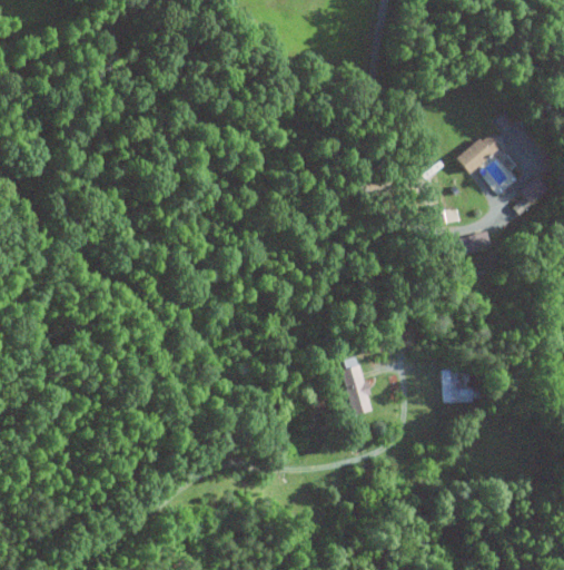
[(500,148),(487,133),(453,158),(465,174),(500,148)]
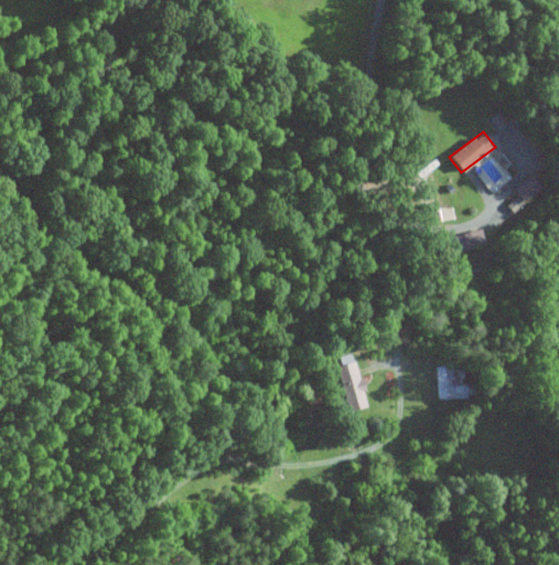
[(507,206),(514,213),(544,189),(533,174),(515,189),(520,195),(507,206)]
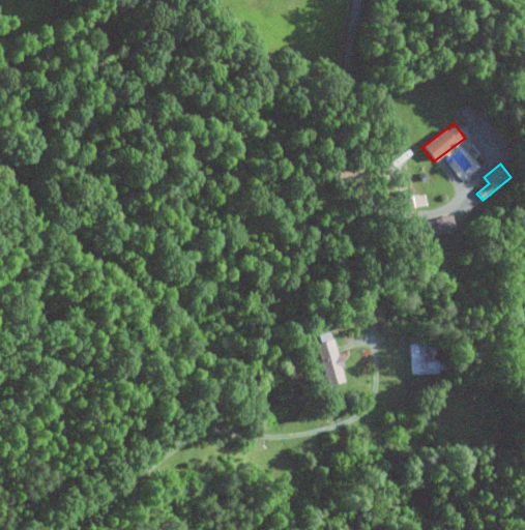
[(415,226),(419,241),(448,232),(444,217),(415,226)]
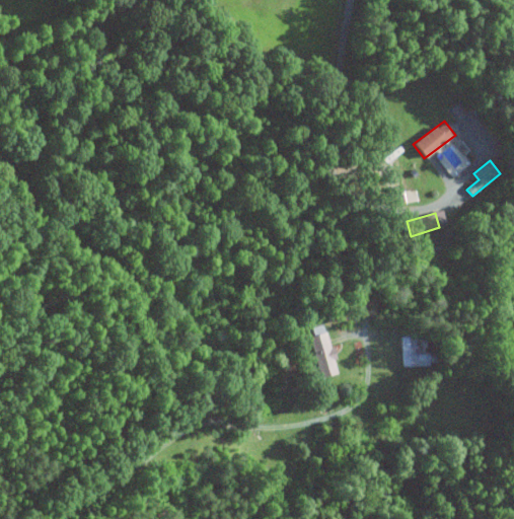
[(319,378),(339,374),(329,334),(310,338),(319,378)]
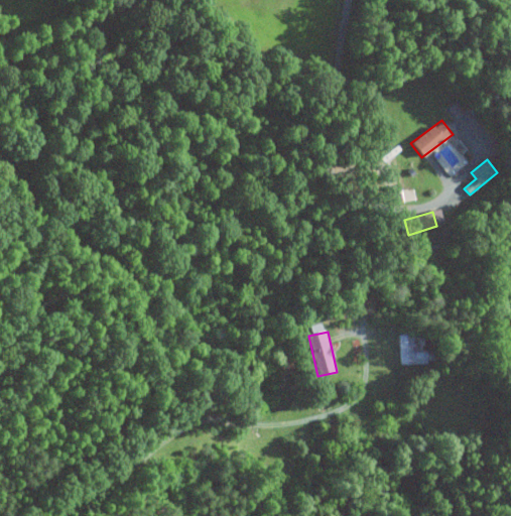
[(401,365),(427,364),(427,352),(420,352),(419,335),(400,336),(401,365)]
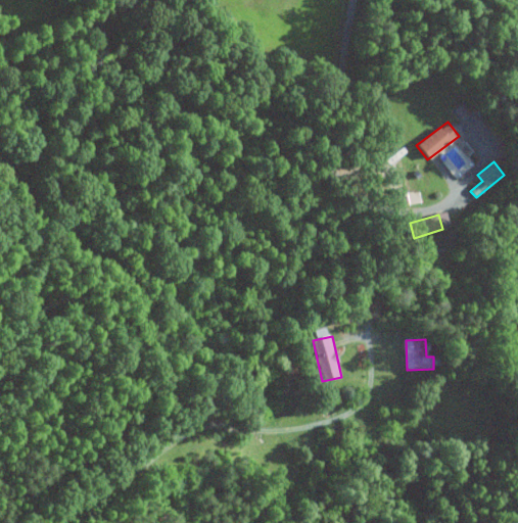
All buildings are outlined.
